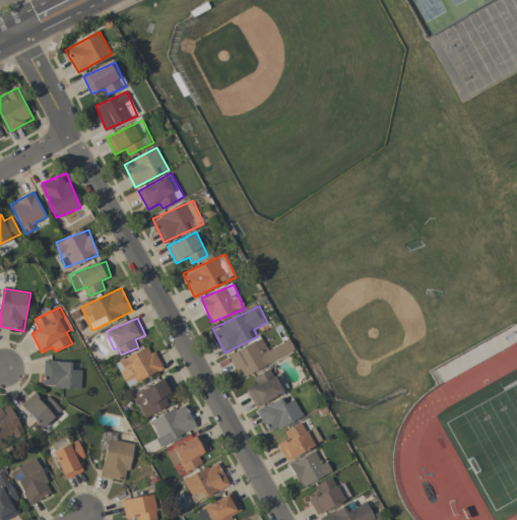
[(245,376),(296,350),(291,339),(269,350),(263,338),(230,355),(238,371),(242,369),(245,376)]
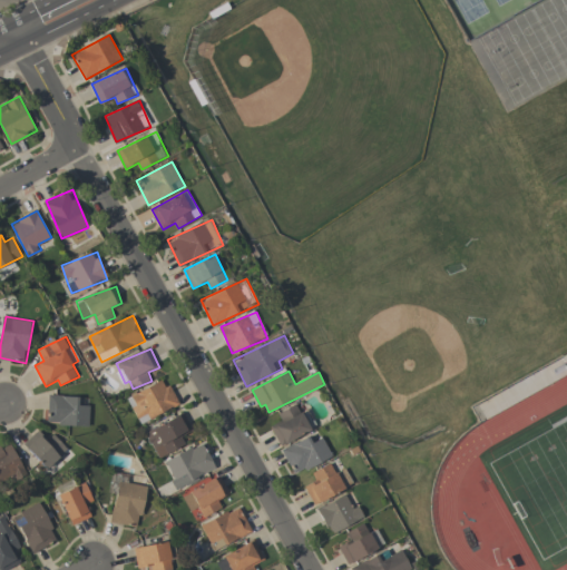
[(179,404),(166,379),(128,399),(142,424),(179,404)]
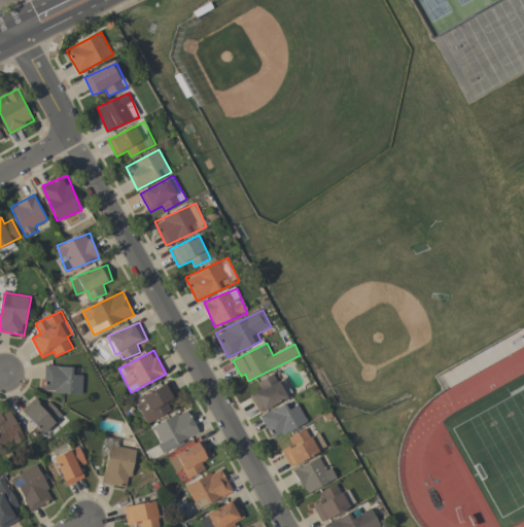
[(84,375),(74,375),(74,366),(46,365),(45,392),(83,393),(84,375)]
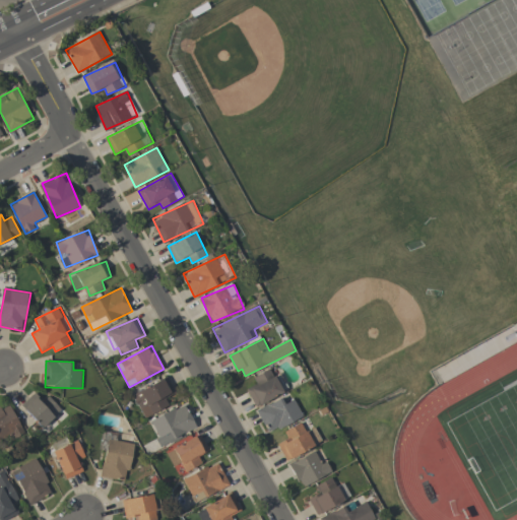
[(254,377),(258,385),(249,390),(256,406),(284,394),(272,369),(254,377)]
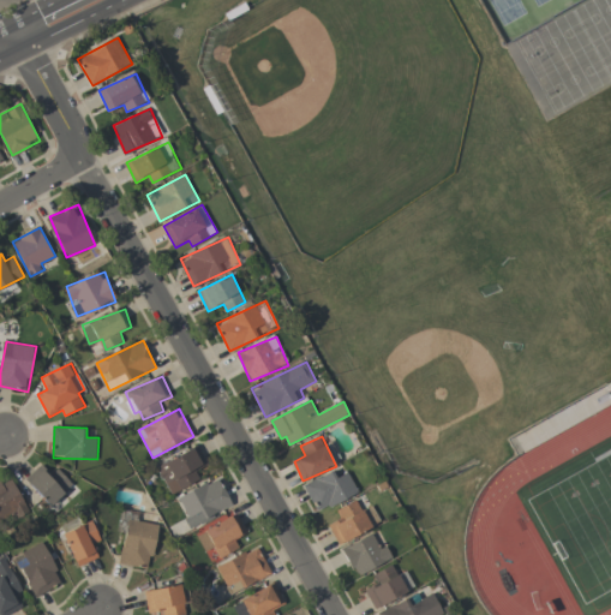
[(209,464),(199,445),(159,466),(173,495),(202,479),(197,470),(209,464)]
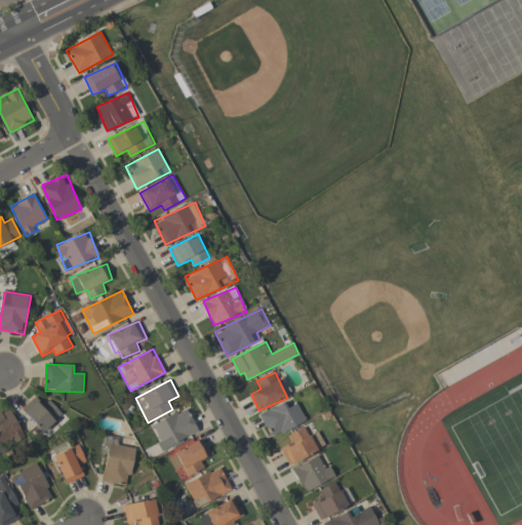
[(50,400),(44,405),(36,397),(23,409),(44,432),(64,414),(50,400)]
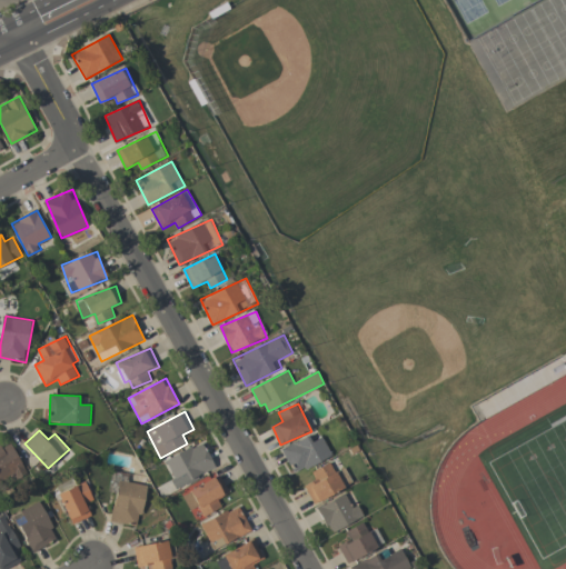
[(296,475),(333,455),(324,437),(313,442),(309,436),(283,449),(296,475)]
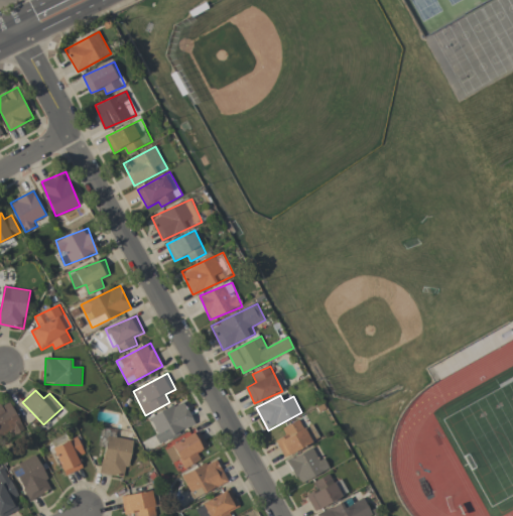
[(197,425),(184,400),(150,417),(161,441),(197,425)]
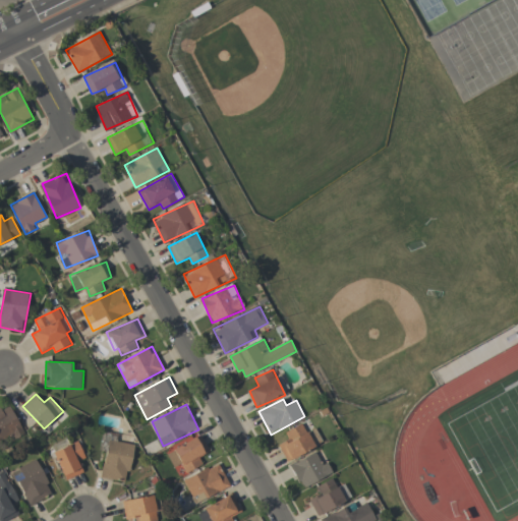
[(12,406),(2,410),(1,407),(0,407),(0,443),(0,444),(24,433),(12,406)]
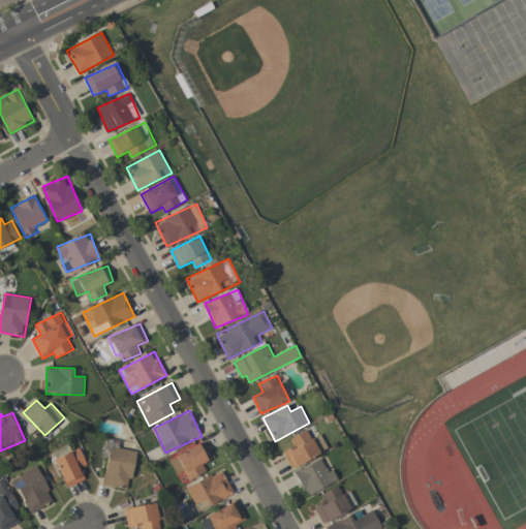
[(321,434),(312,439),(308,431),(290,438),(295,446),(284,450),(291,467),(329,450),(321,434)]
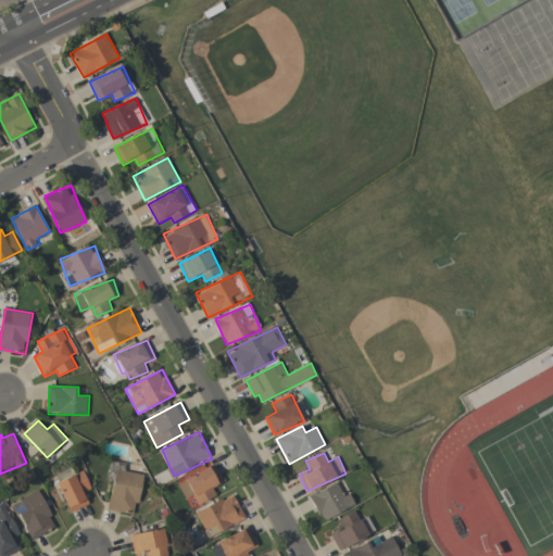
[(217,496),(213,487),(224,482),(217,465),(180,481),(191,507),(217,496)]
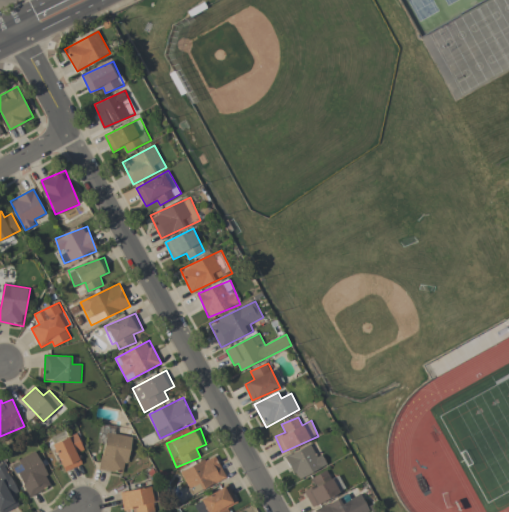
[(133,437),(108,432),(100,469),(125,474),(133,437)]
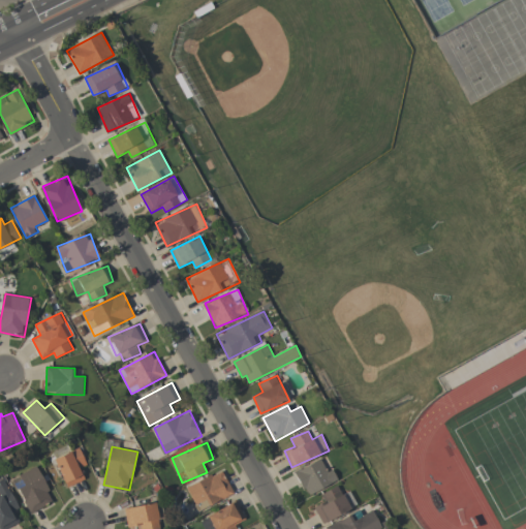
[(55,458),(67,488),(86,480),(81,468),(88,465),(81,447),(55,458)]
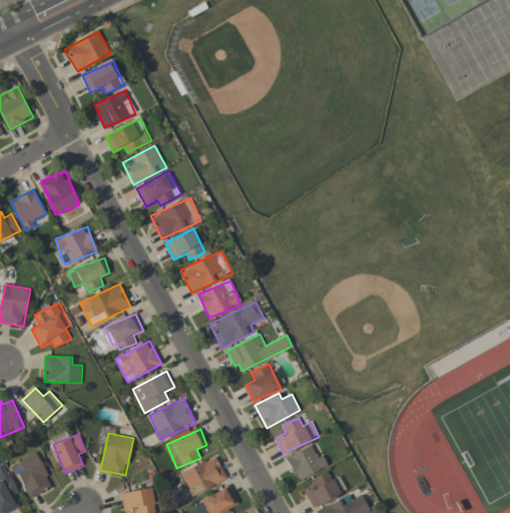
[(299,480),(329,466),(324,455),(319,458),(313,445),(288,457),(299,480)]
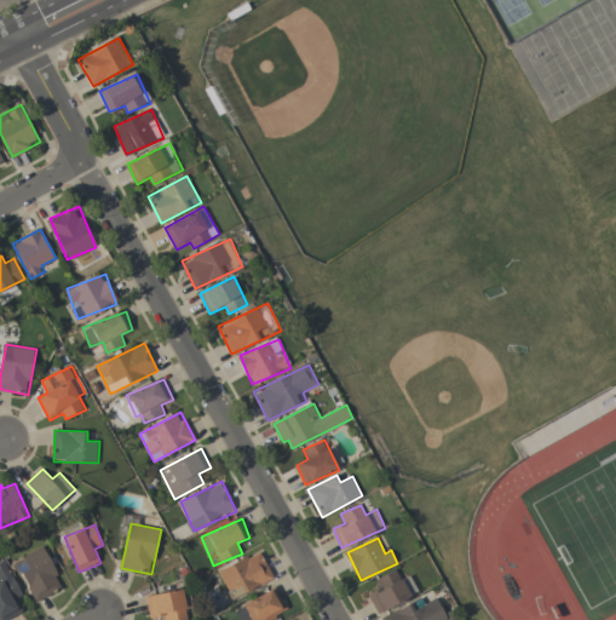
[(24,556),(30,569),(23,573),(36,601),(64,587),(45,546),(24,556)]
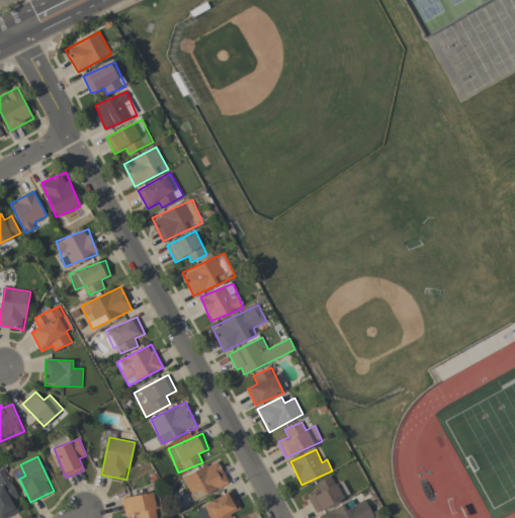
[(184,476),(193,499),(229,485),(220,461),(184,476)]
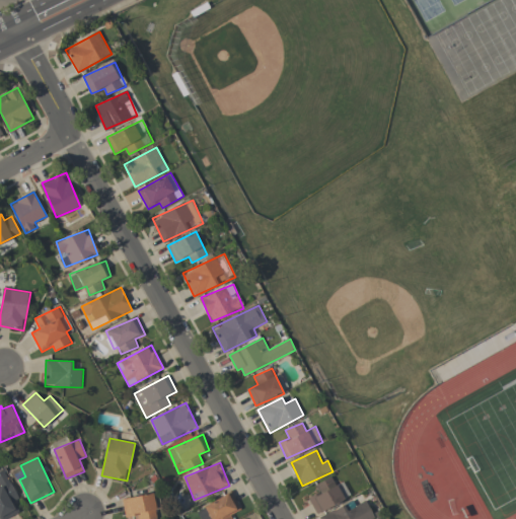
[(19,499),(3,467),(0,468),(0,484),(1,487),(0,487),(0,518),(6,518),(20,512),(14,501),(19,499)]
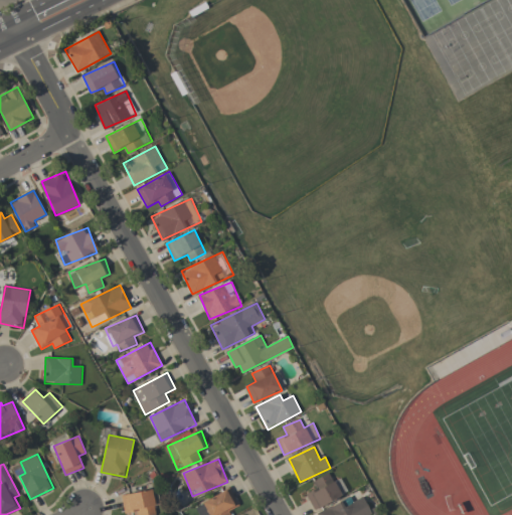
[(314,509),(342,496),(331,473),(313,481),(317,489),(307,494),(314,509)]
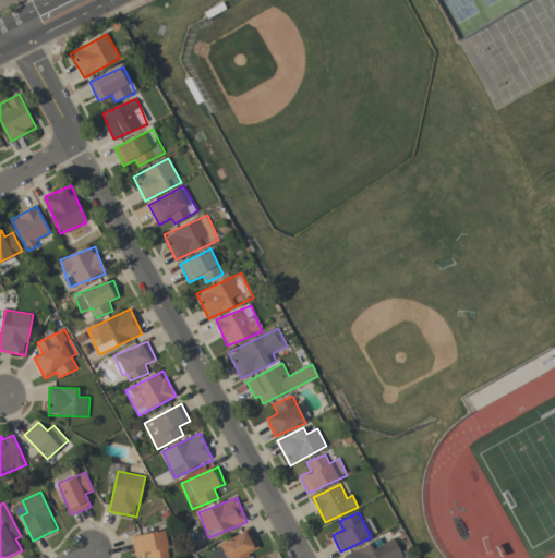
[(251,557),(249,554),(260,548),(250,529),(220,543),(228,557),(251,557)]
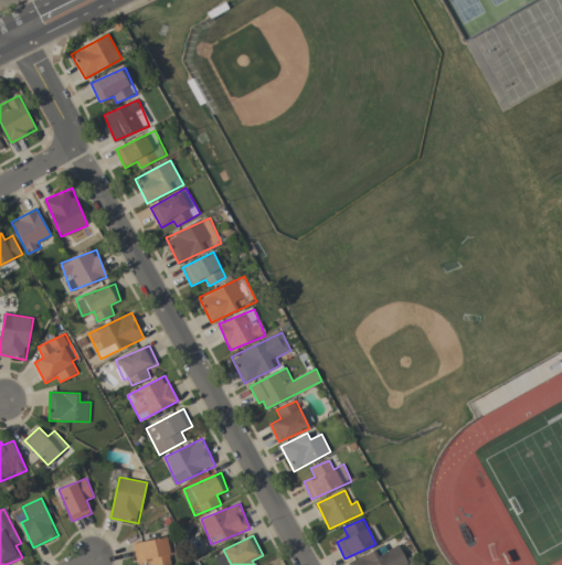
[(150,564),(172,564),(167,536),(134,543),(138,563),(150,560),(150,564)]
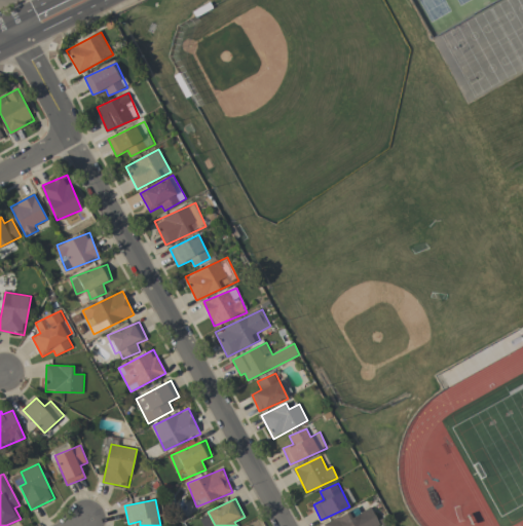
[(379,525),(381,525),(372,508),(352,517),(349,512),(325,524),(325,525),(379,525)]
